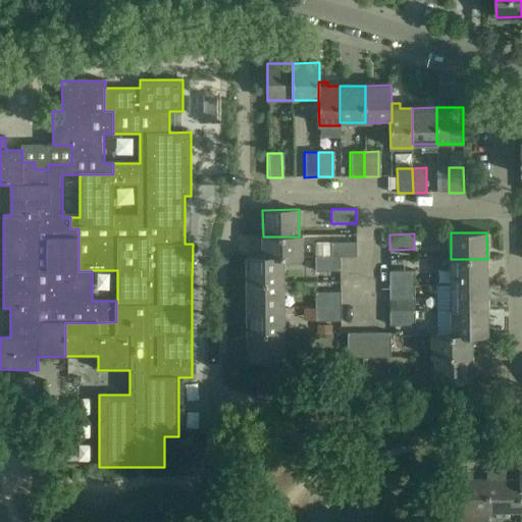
[(263,237),(263,256),(283,257),(302,257),(301,237),(299,237),(263,237)]
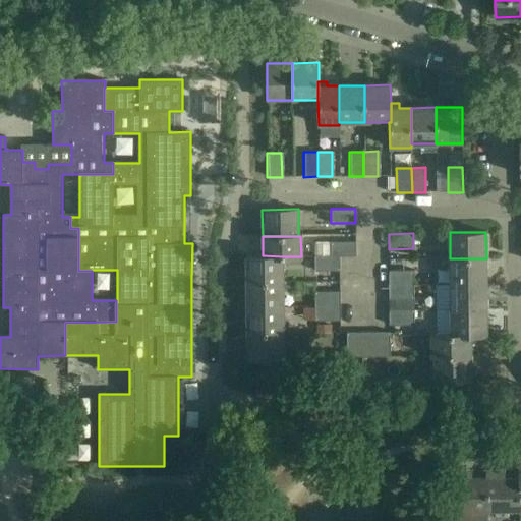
[(331,241),(331,255),(340,256),(356,255),(356,241),(331,241)]
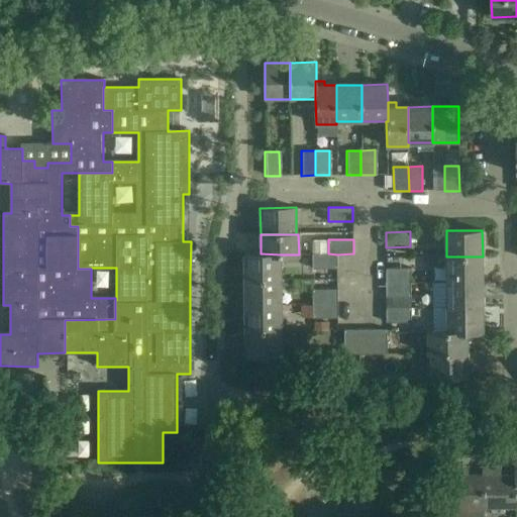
[(244,253),(244,279),(281,279),(281,254),(261,253),(244,253)]
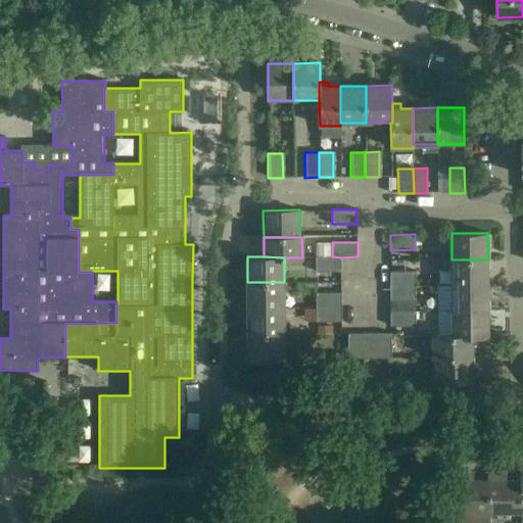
[(341,257),(332,256),(315,257),(316,272),(341,272),(341,257)]
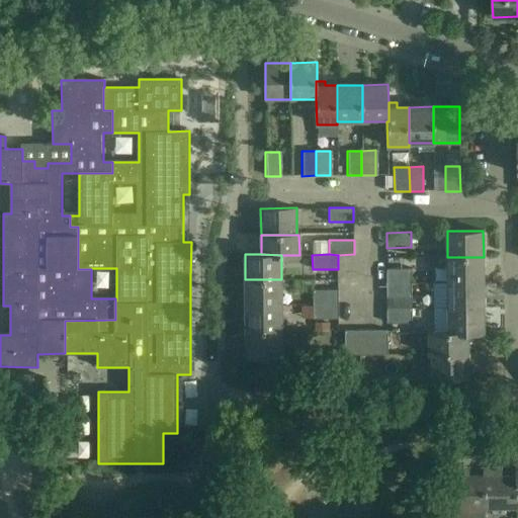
[(447,257),(447,282),(484,282),(484,257),(447,257)]
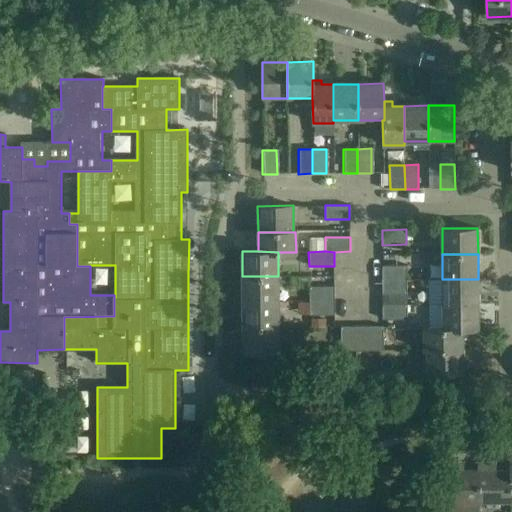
[(407,265),(402,265),(382,266),(383,279),(407,279),(407,265)]
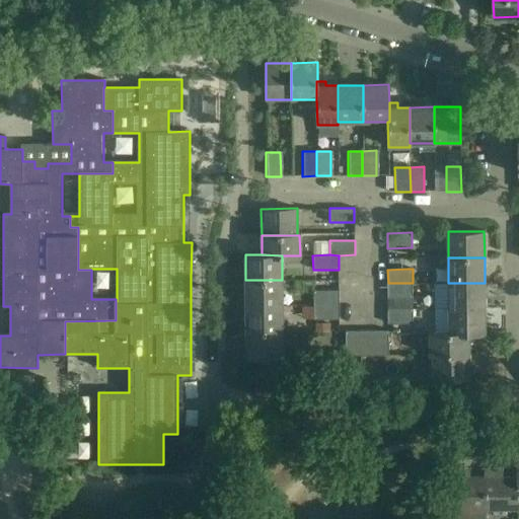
[(245,280),(245,306),(282,305),(282,280),(245,280)]
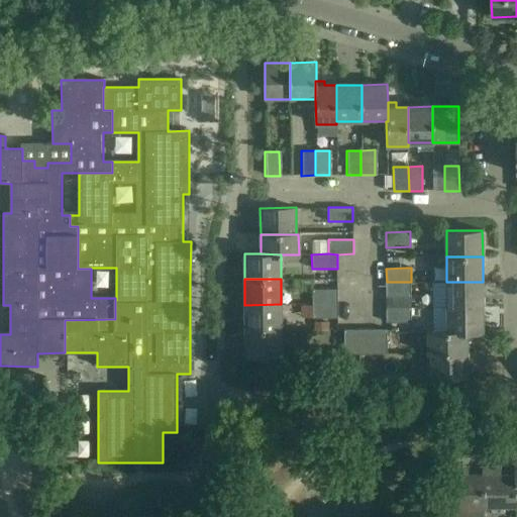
[(411,296),(411,282),(387,282),(387,297),(411,296)]
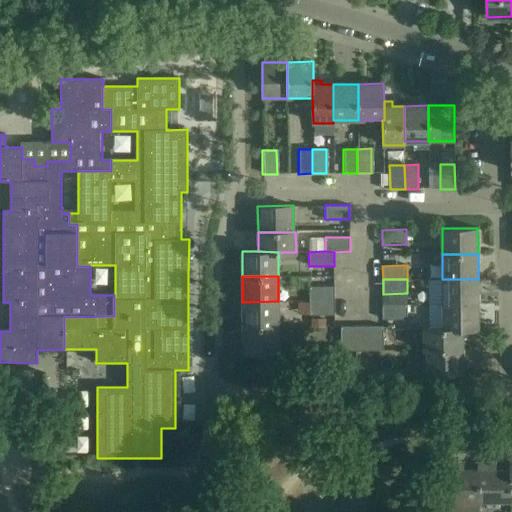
[(442,279),(443,304),(478,304),(478,279),(442,279)]
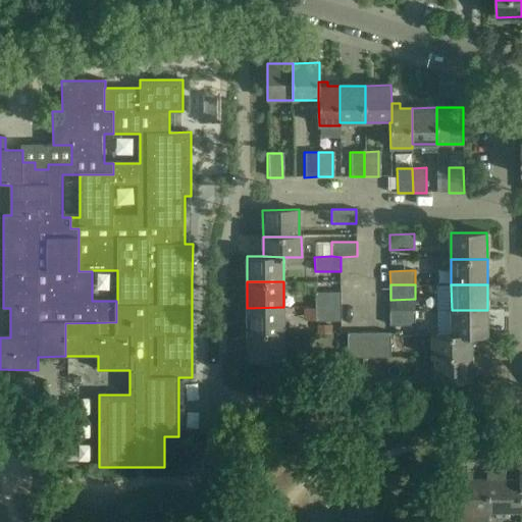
[(315,293),(315,306),(342,306),(341,293),(315,293)]
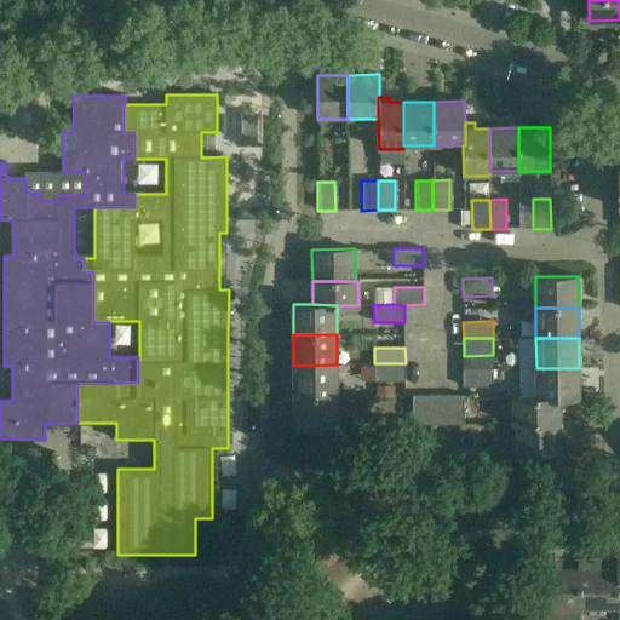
[(493,369),(493,355),(464,356),(464,369),(493,369)]
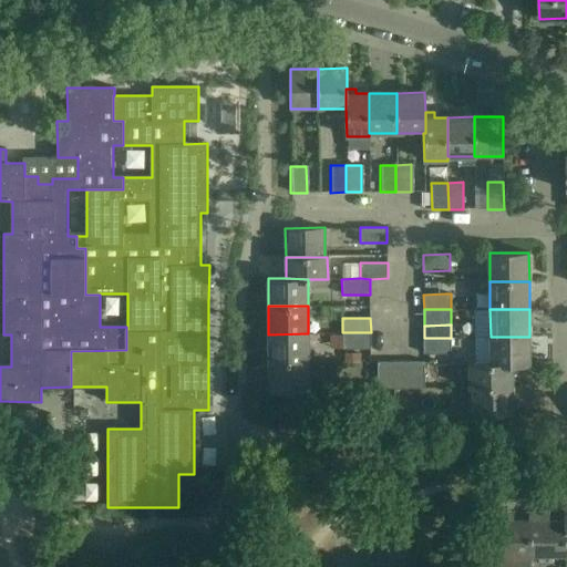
[(371,332),(342,332),(342,349),(371,349),(371,332)]
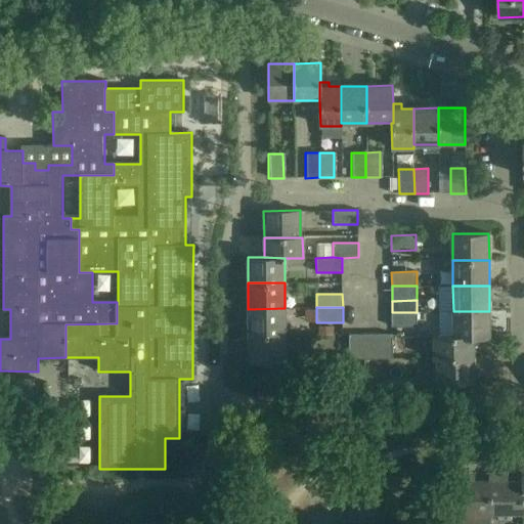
[(248,309),(249,334),(286,334),(285,308),(248,309)]
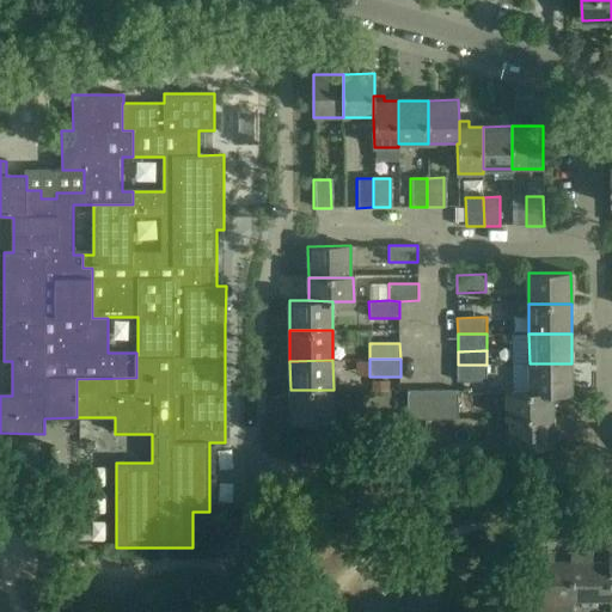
[(530,363),(530,393),(558,392),(571,392),(571,363),(530,363)]
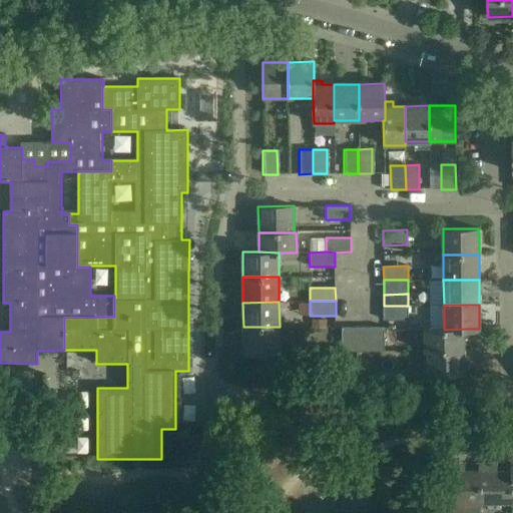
[(409,320),(408,306),(384,306),(384,320),(409,320)]
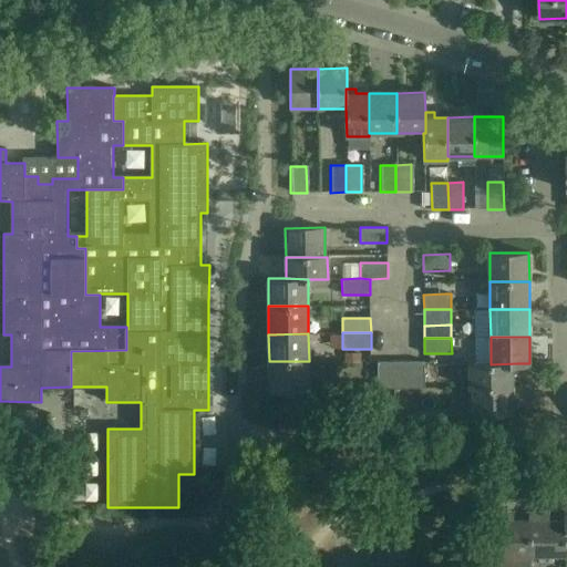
[(309,361),(269,361),(269,390),(309,389),(309,361)]
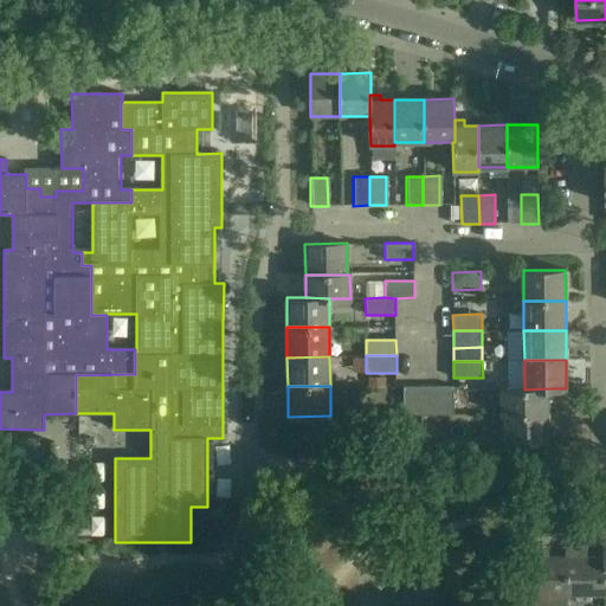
[(420,416),(420,386),(404,386),(404,416),(420,416)]
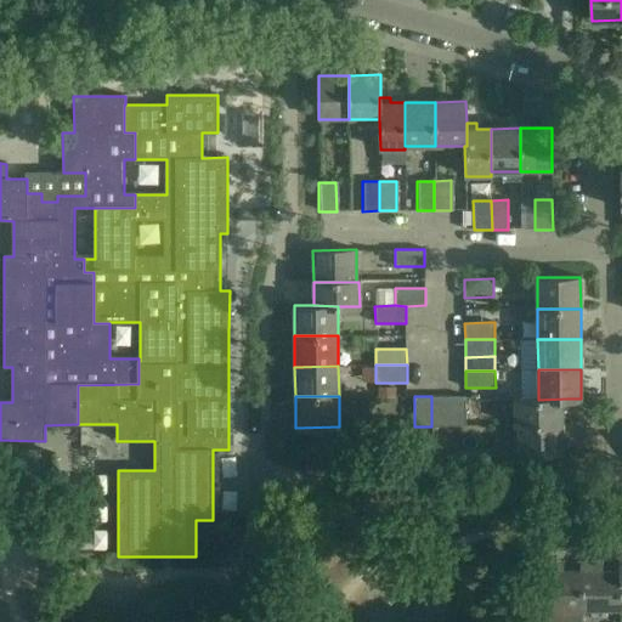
[(448,396),(431,396),(431,427),(448,427),(448,396)]
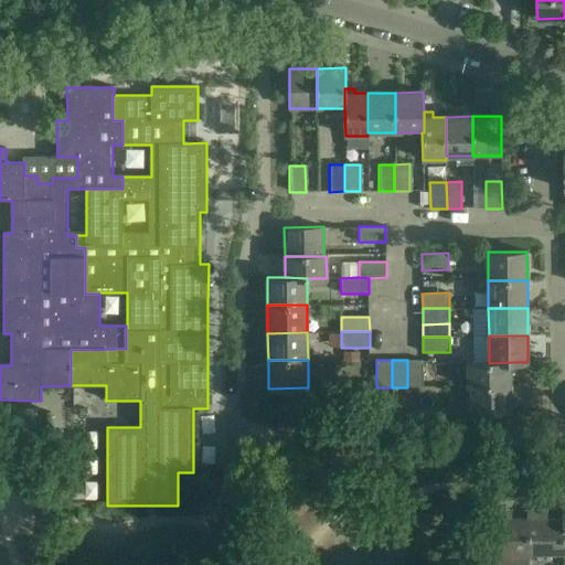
[(423,360),(407,360),(407,387),(423,386),(423,360)]
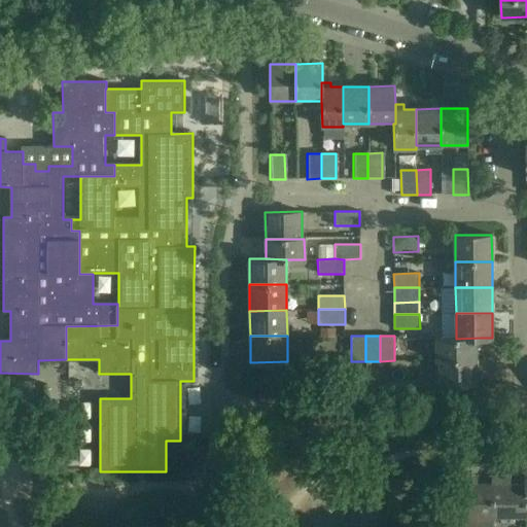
[(435,359),(438,359),(477,359),(477,347),(481,347),(481,338),(456,339),(435,339),(435,359)]
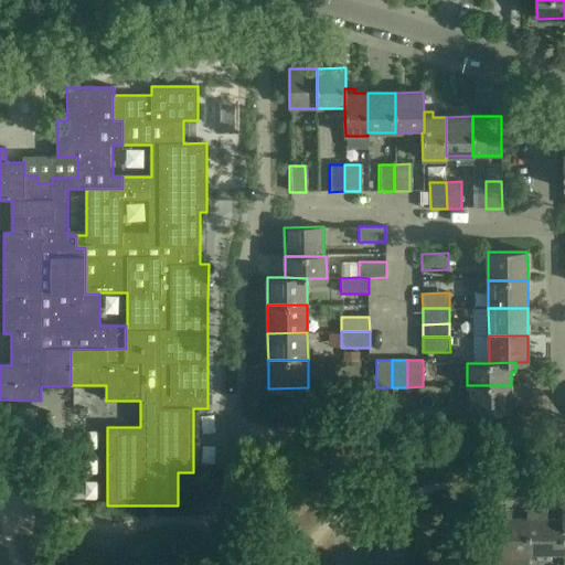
[(511,385),(470,385),(471,413),(511,413),(511,385)]
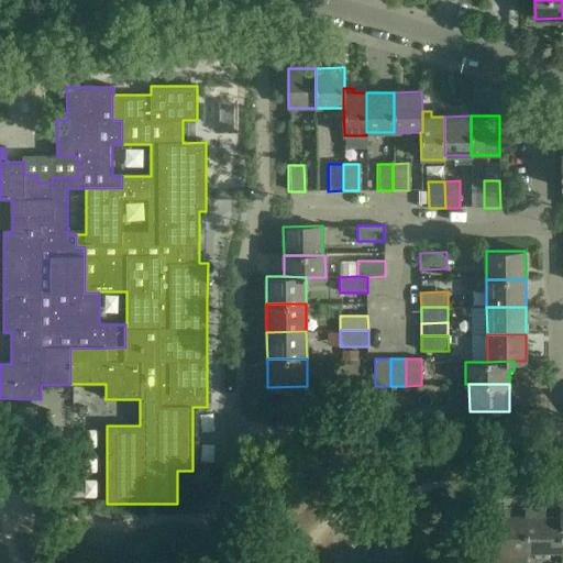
[(526,562),(526,553),(526,518),(504,518),(504,509),(490,509),(490,562),(526,562)]
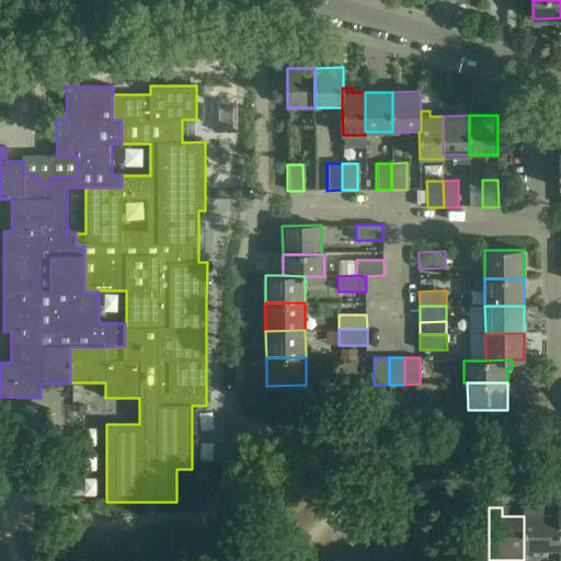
[(524,507),(524,516),(524,551),(560,551),(560,547),(560,540),(560,516),(559,516),(537,516),(537,507),(524,507)]
